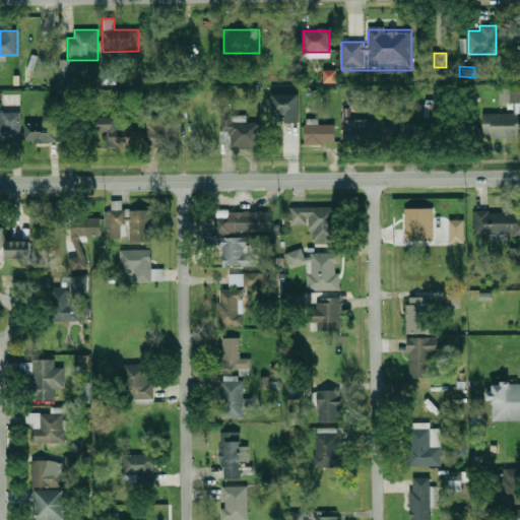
[(336,70),(324,70),(323,82),(336,82),(336,70)]
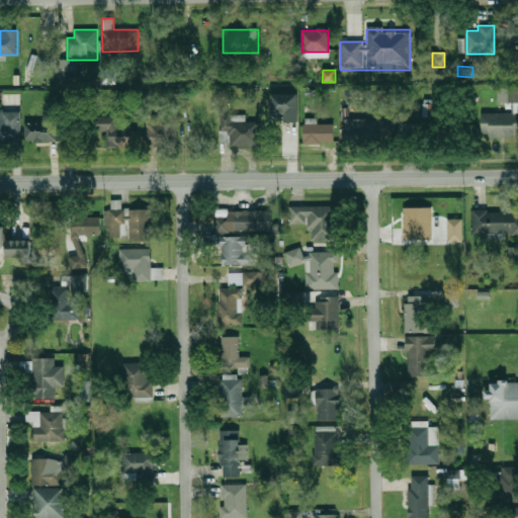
[(101,84),(116,84),(116,71),(101,71),(101,84)]
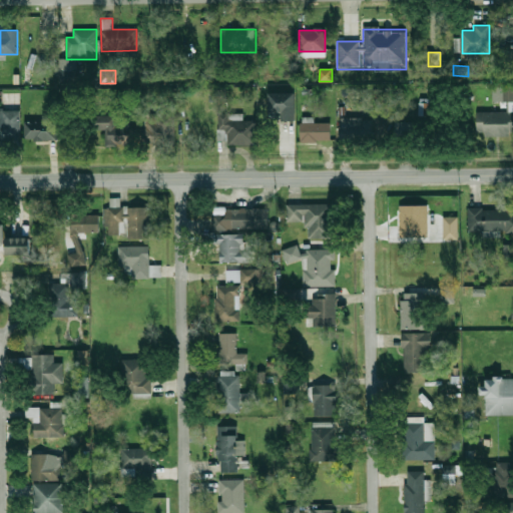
[(184,115),(183,88),(170,89),(171,114),(142,114),(143,144),(175,143),(174,116),(184,115)]
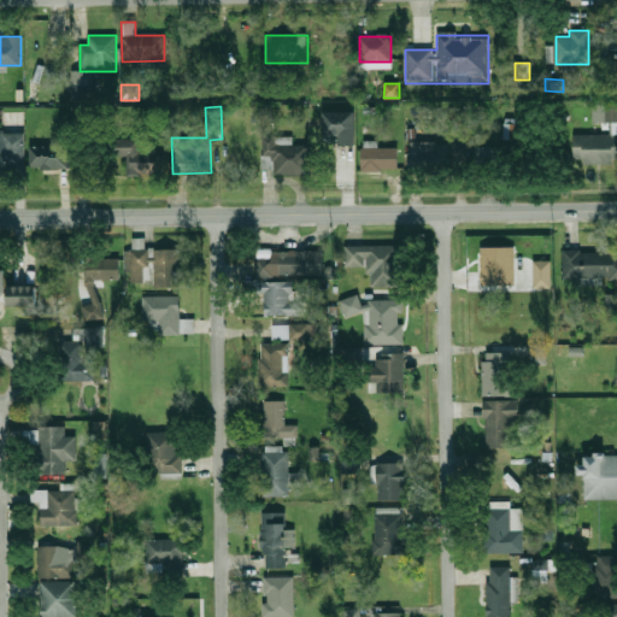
[(589,122),(616,122),(616,106),(589,106),(589,122)]
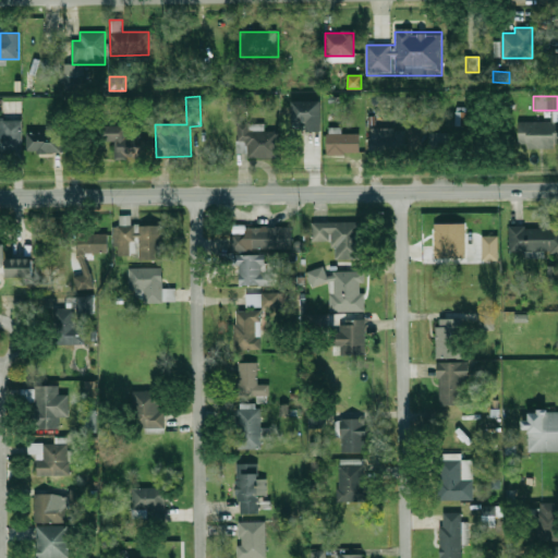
[(292,101),(292,125),(307,125),(307,132),(322,132),(322,101),(292,101)]
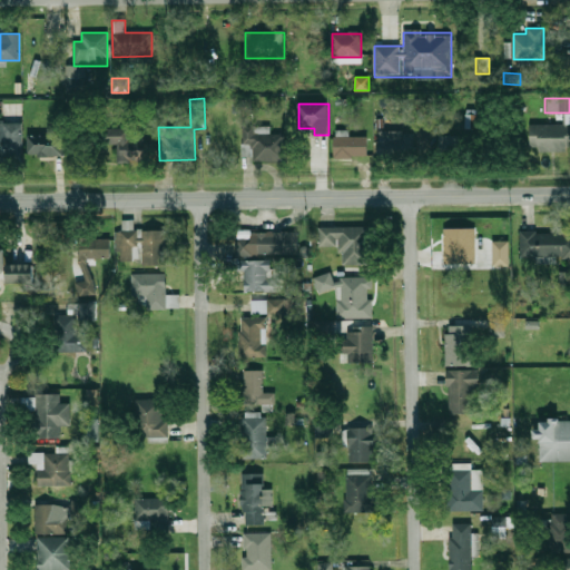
[(22,124),(0,124),(0,153),(22,153),(22,124)]
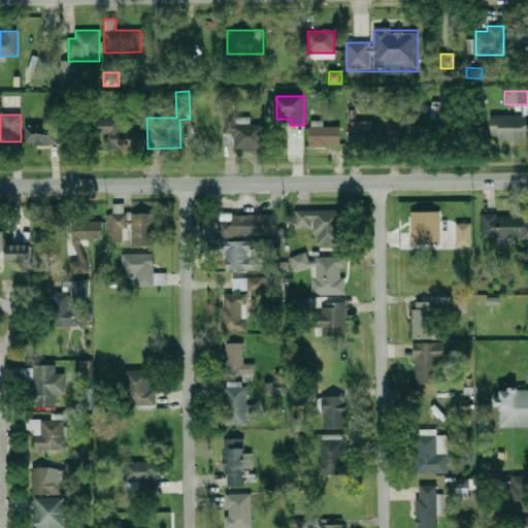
[(491,140),(522,140),(522,116),(491,116),(491,140)]
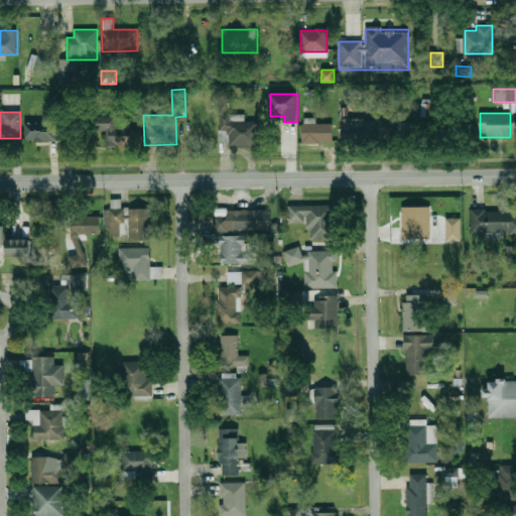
[(220,114),(220,145),(257,145),(257,121),(245,121),(244,114),(220,114)]
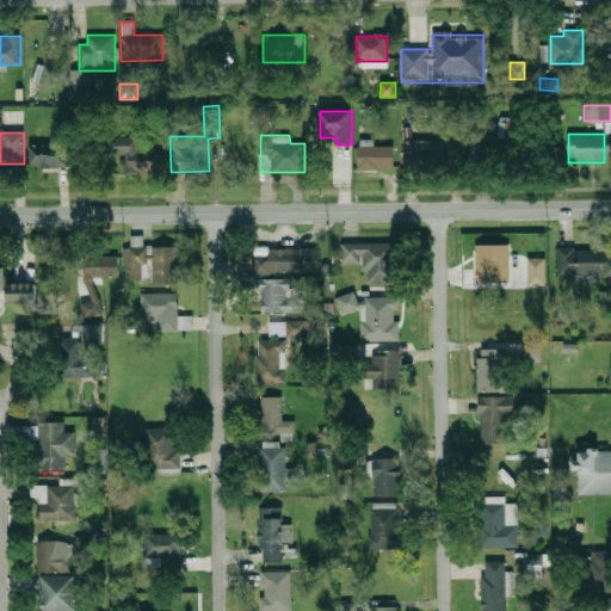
[(109,156),(150,156),(150,137),(109,137),(109,156)]
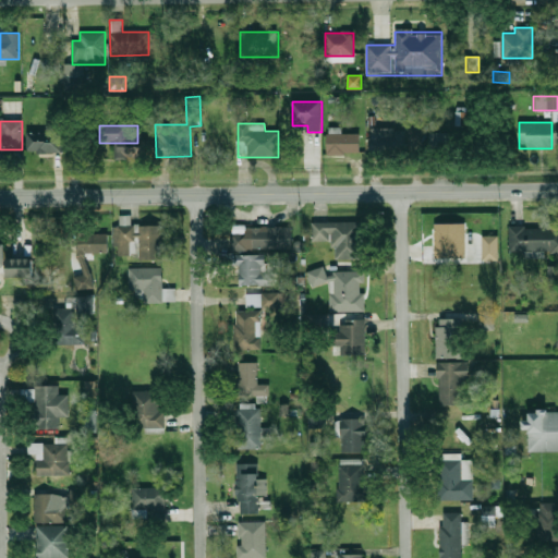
[(62,152),(62,130),(27,130),(27,152),(62,152)]
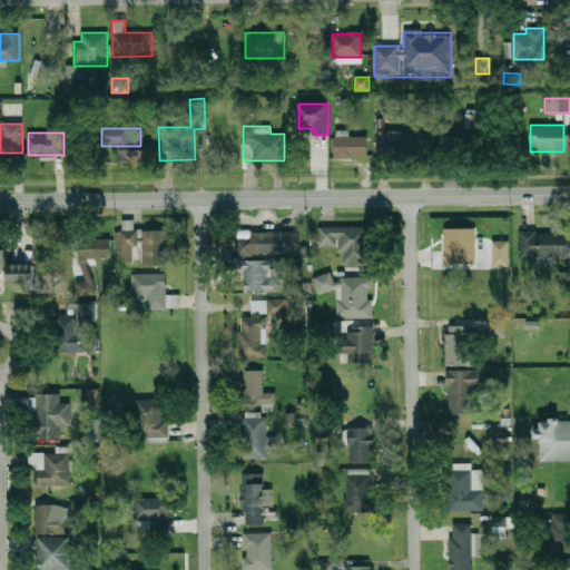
[(400,134),(380,134),(380,148),(400,148),(400,134)]
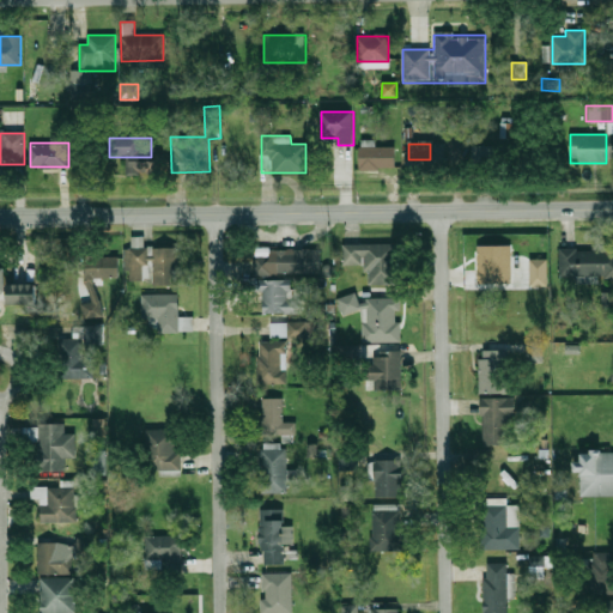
[(359,170),(398,170),(398,146),(359,146),(359,170)]
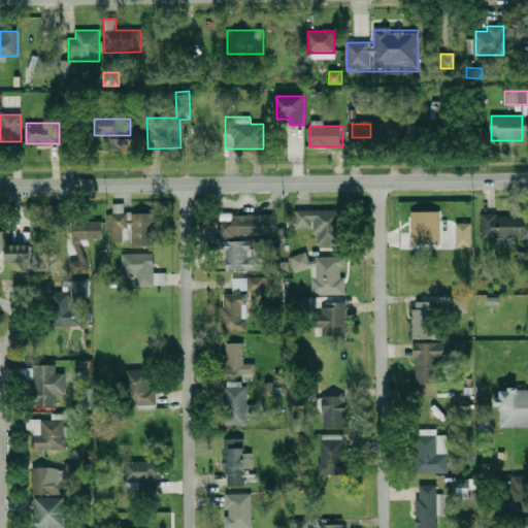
[(342,209),(295,209),(295,229),(317,229),(317,244),(342,244),(342,209)]
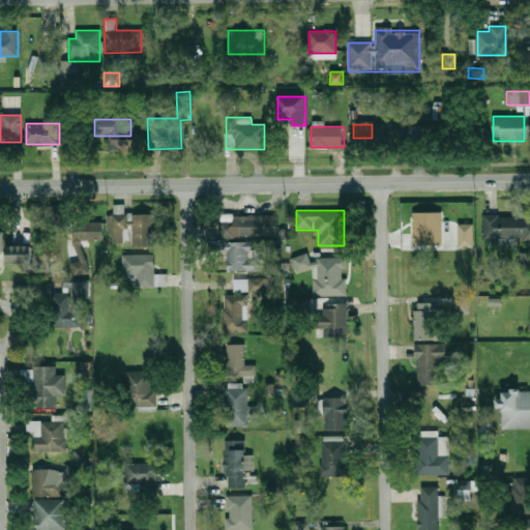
[(412,245),(441,245),(441,212),(412,212),(412,245)]
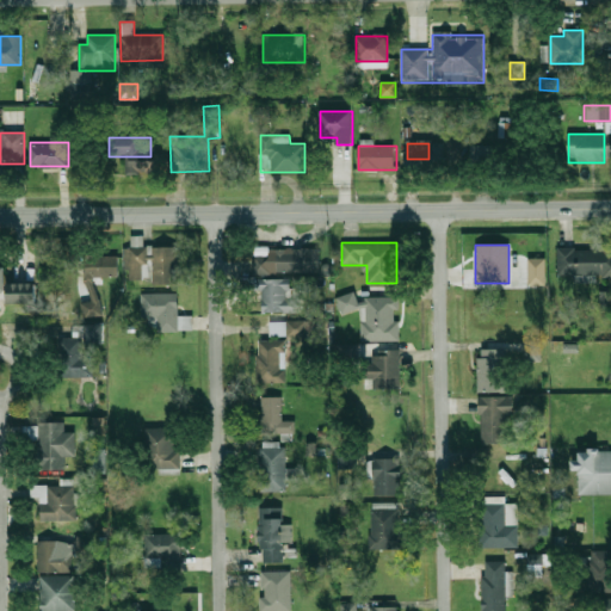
[(150,285),(178,284),(177,246),(123,247),(124,281),(150,281),(150,285)]
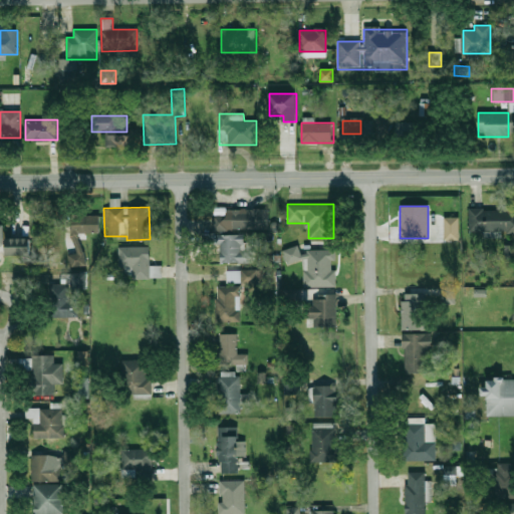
[(513,209),(469,209),(469,232),(513,232),(513,209)]
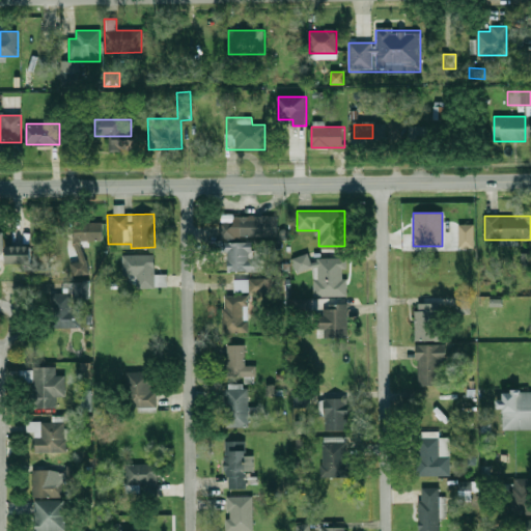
[(219,218),(220,238),(278,236),(277,217),(219,218)]
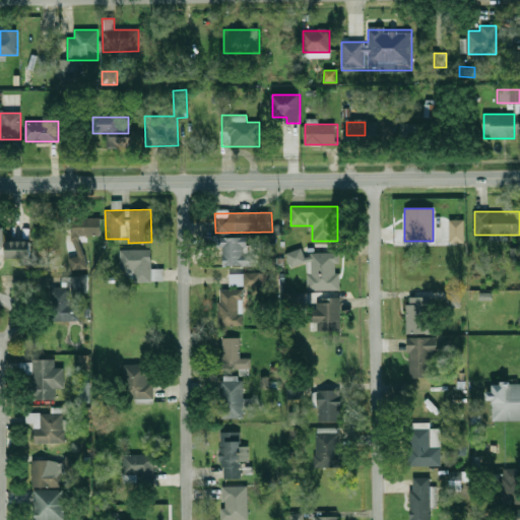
[(101,237),(101,213),(72,214),(73,257),(70,257),(70,270),(84,270),(84,237),(101,237)]
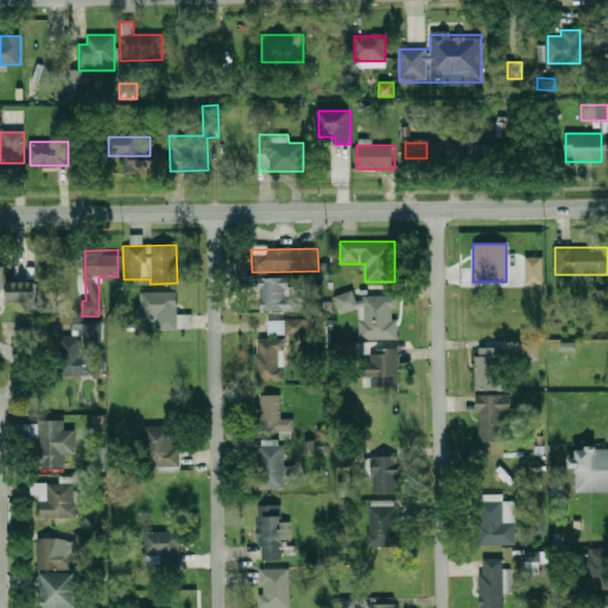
[(299,311),(299,295),(290,295),(290,278),(258,278),(258,311),(299,311)]
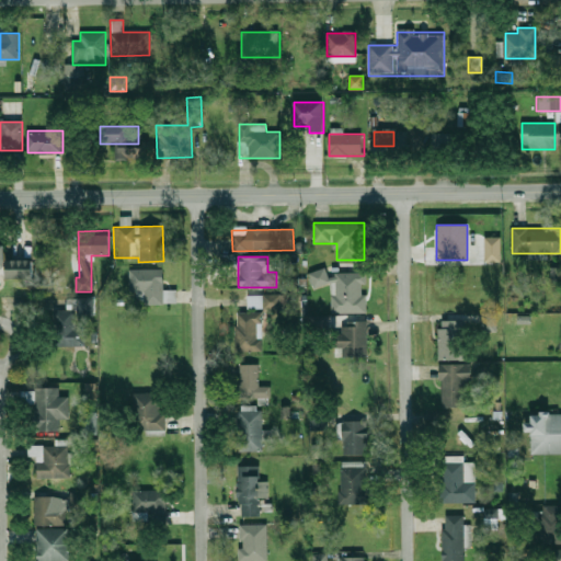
[(7,260),(7,278),(33,278),(33,260),(7,260)]
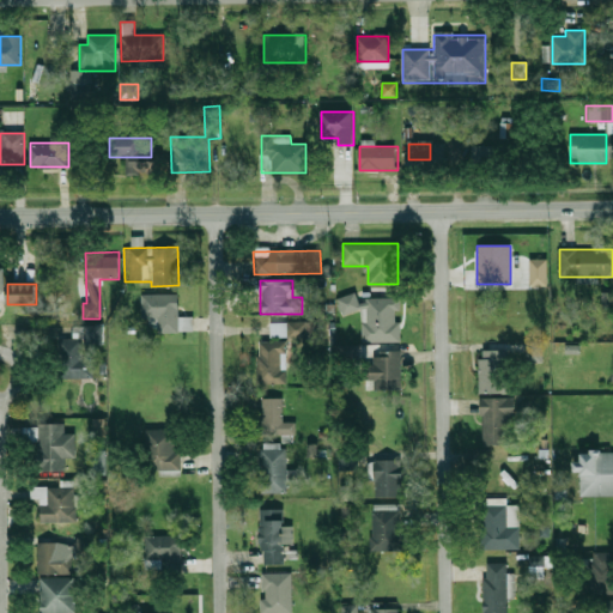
[(612,310),(612,292),(602,292),(601,310),(612,310)]
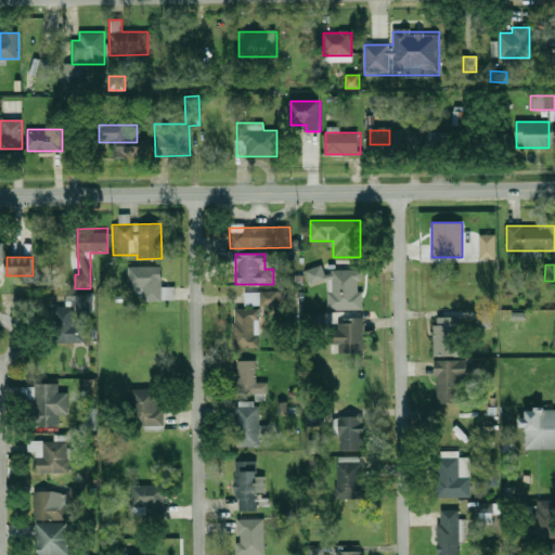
[(128,288),(143,288),(143,300),(175,300),(173,288),(162,288),(162,267),(128,267),(128,288)]
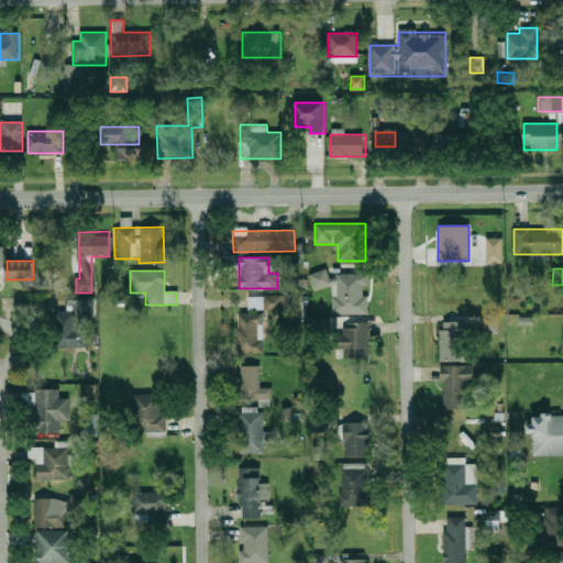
[(368,313),(367,274),(327,275),(327,272),(312,272),(313,287),(332,286),(333,315),(368,313)]
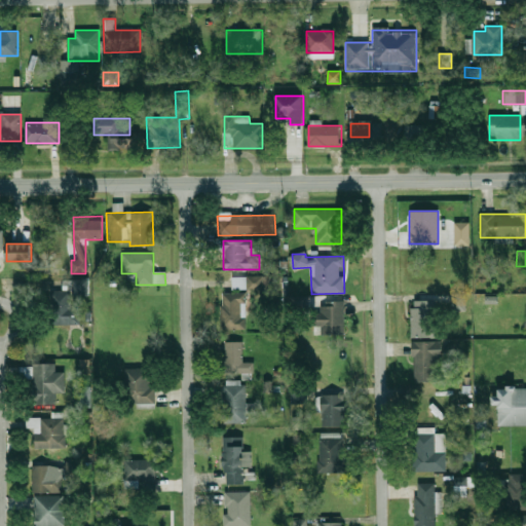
[(261,276),(248,276),(248,288),(261,288),(261,276)]
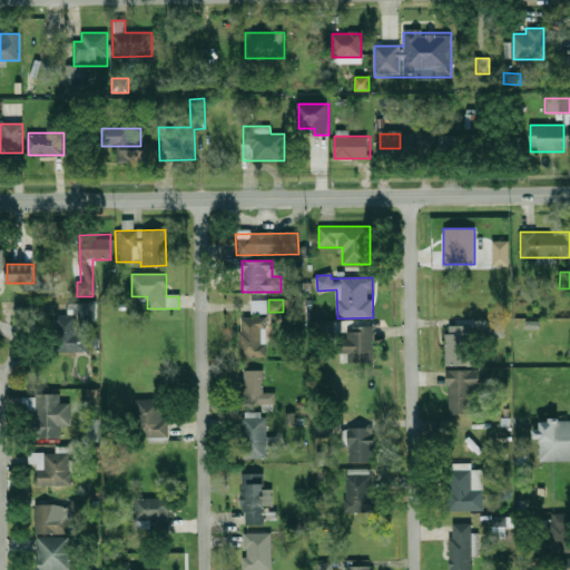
[(266,313),(266,301),(252,302),(253,314),(266,313)]
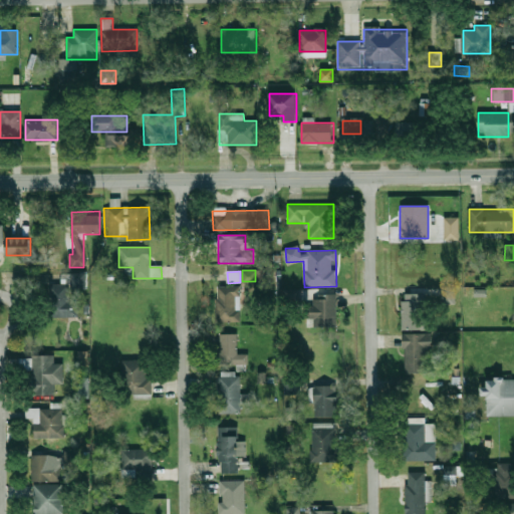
[(61,284),(49,283),(48,316),(78,316),(78,290),(87,290),(88,273),(61,273),(61,284)]
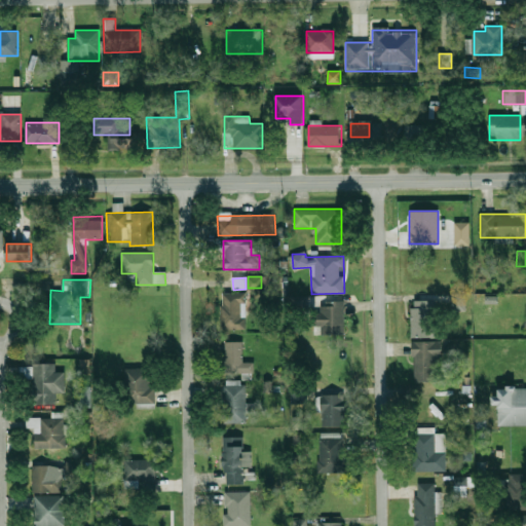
[(221,330),(246,330),(246,293),(221,293),(221,330)]
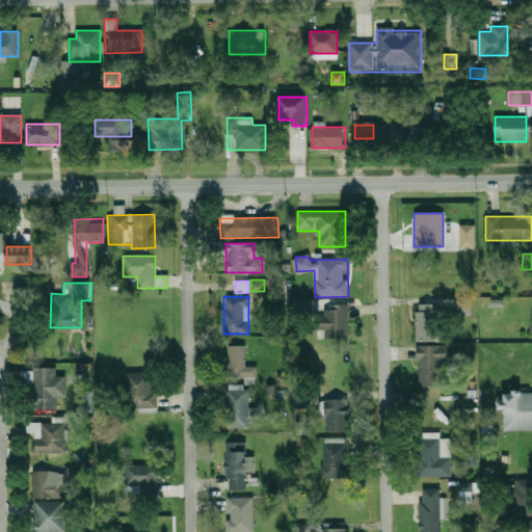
[(456,296),(456,315),(471,315),(472,297),(456,296)]
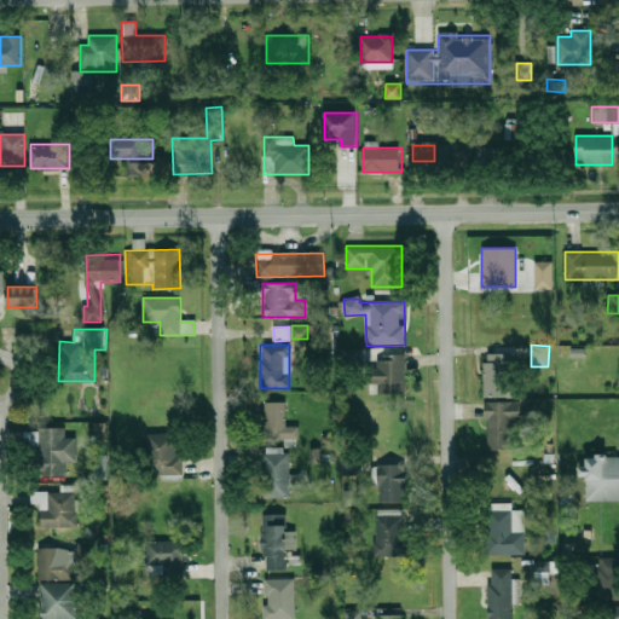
[(484,398),(512,398),(512,353),(484,353),(484,398)]
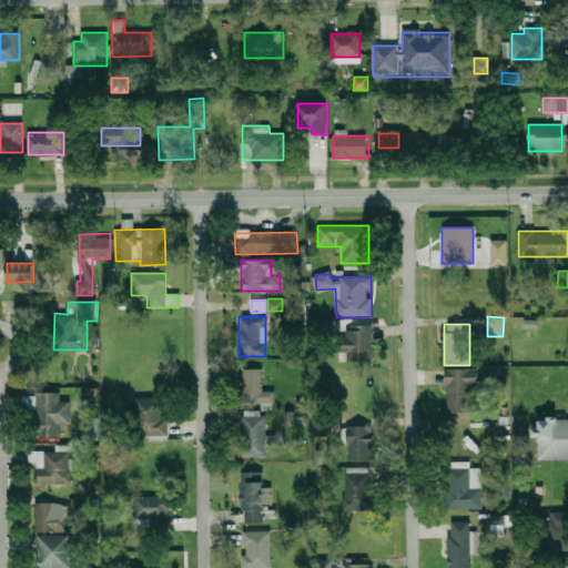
[(372,326),(347,326),(347,362),(372,362),(372,326)]
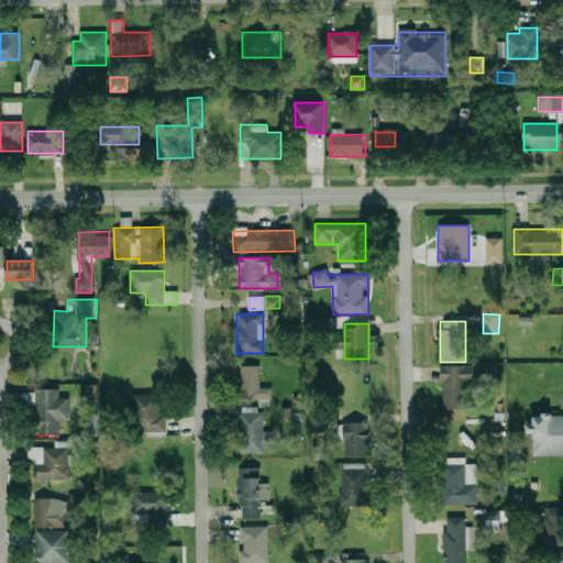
[(272,388),(260,388),(260,365),(240,365),(240,399),(272,399),(272,388)]
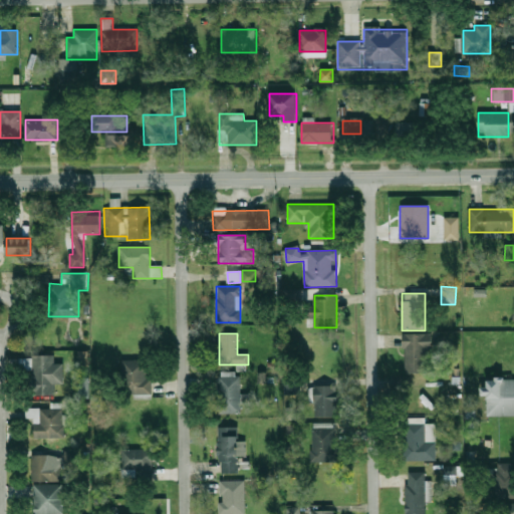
[(404,374),(430,374),(430,333),(404,333),(404,374)]
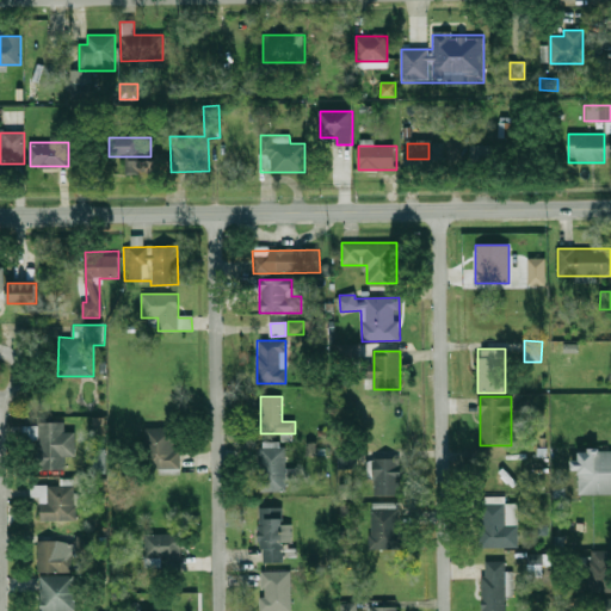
[(105,434),(104,418),(93,418),(94,434),(105,434)]
